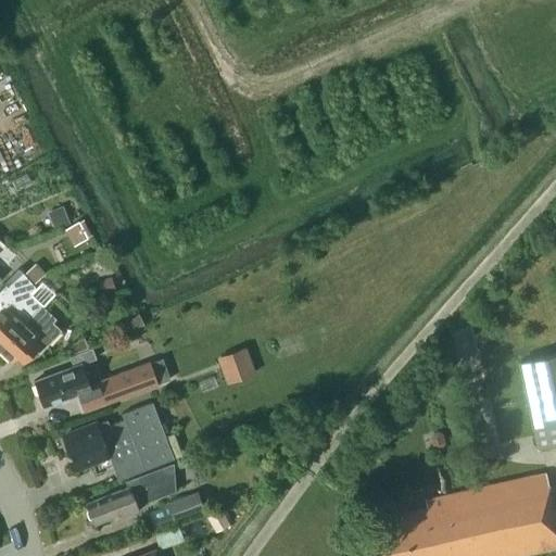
[(63,205),(48,211),(54,228),(70,222),(63,205)]
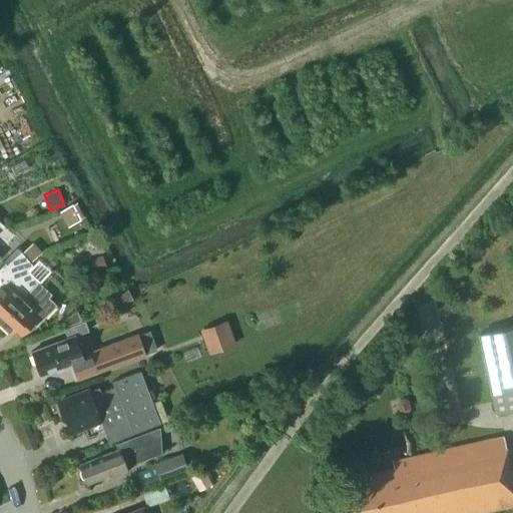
[(0,221),(0,242),(10,231),(0,221)]
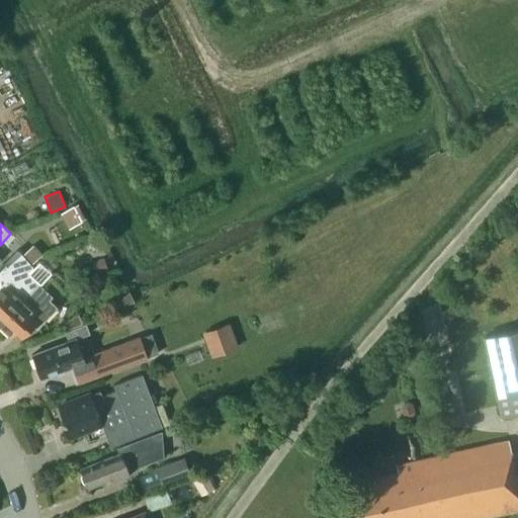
[(0,323),(37,282),(26,272),(31,267),(32,267),(33,266),(20,252),(6,266),(4,265),(0,269),(0,323)]
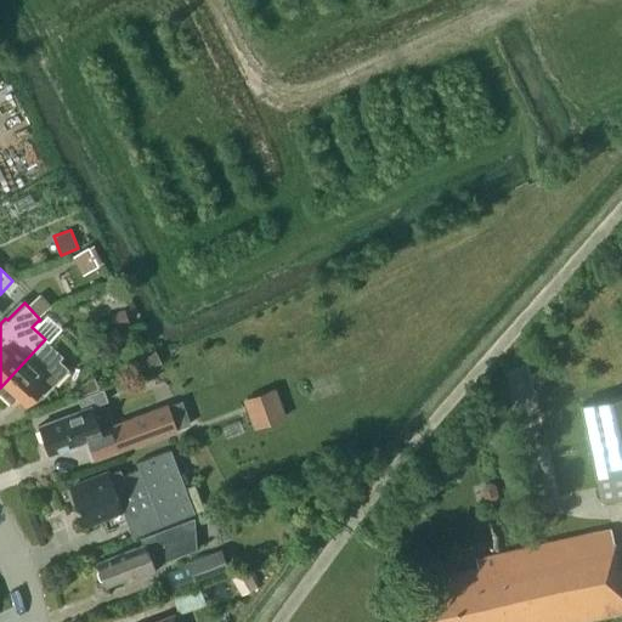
[(96,334),(130,323),(125,309),(91,321),(96,334)]
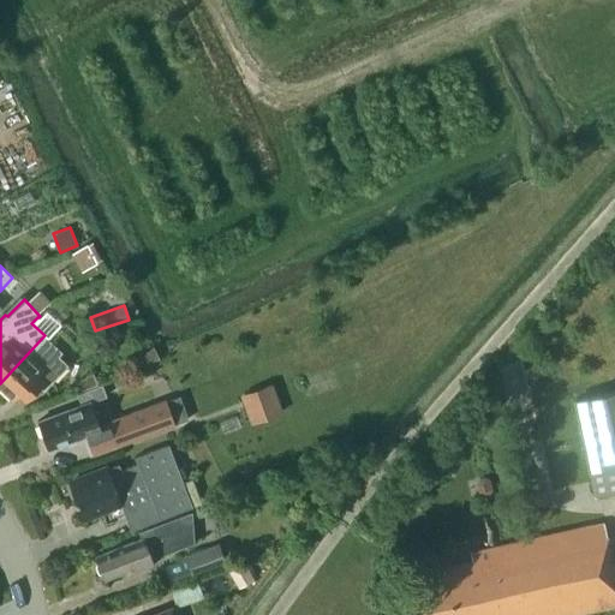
[(45,335),(0,383),(0,386),(12,398),(18,392),(25,399),(42,381),(35,374),(41,368),(31,359),(40,351),(43,354),(54,344),(45,335)]
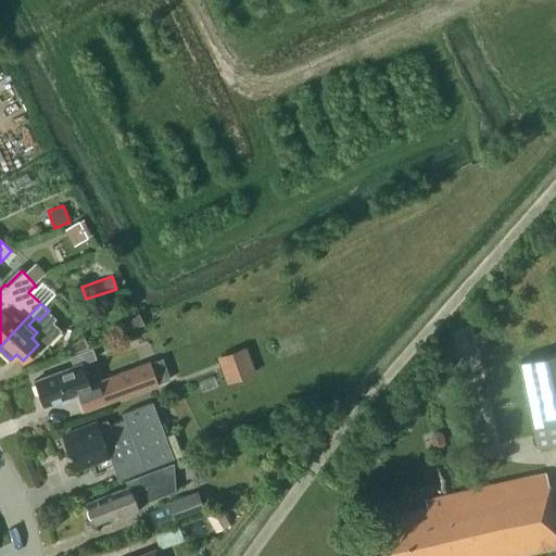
[(83,338),(78,339),(67,349),(68,353),(86,346),(83,338)]
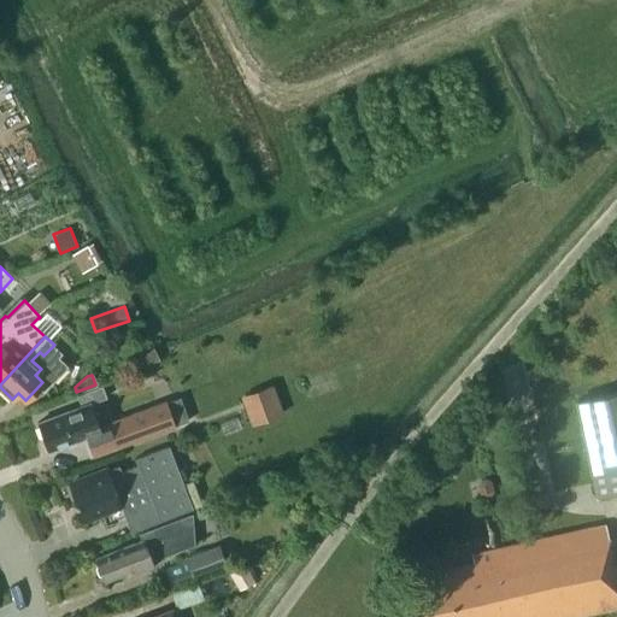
[(272,383),(241,395),(252,424),(283,413),(272,383)]
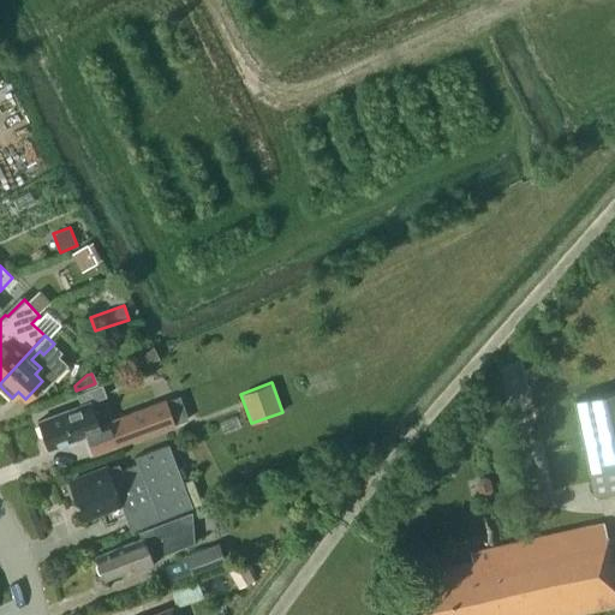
[(102,383),(77,393),(81,405),(90,401),(106,395),(102,383)]
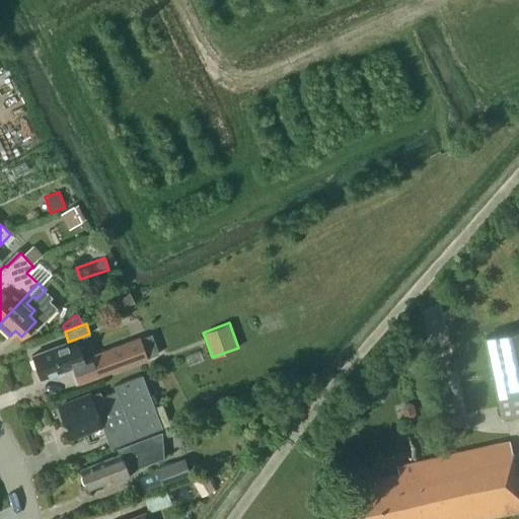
[(518,328),(486,336),(504,419),(518,415),(518,328)]
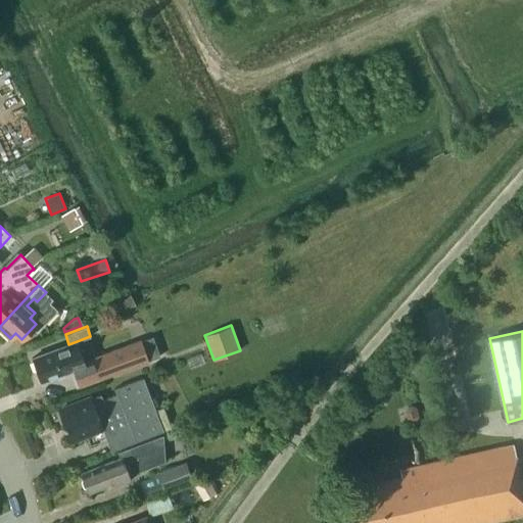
[(142,339),(149,360),(159,355),(152,336),(142,339)]
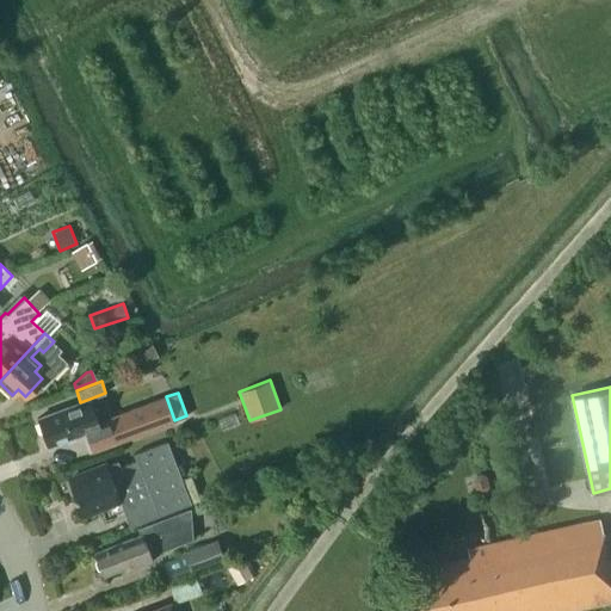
[(93,451),(173,421),(165,396),(128,411),(130,414),(99,426),(90,399),(80,402),(37,418),(48,446),(66,439),(67,443),(87,436),(93,451)]
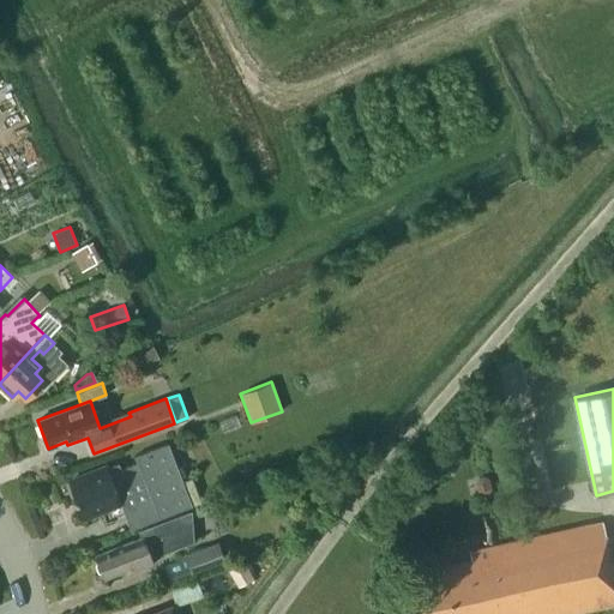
[(160,518),(192,505),(168,443),(134,456),(137,463),(120,469),(118,463),(114,464),(113,464),(68,482),(82,517),(101,509),(103,512),(121,505),(131,529),(160,518)]
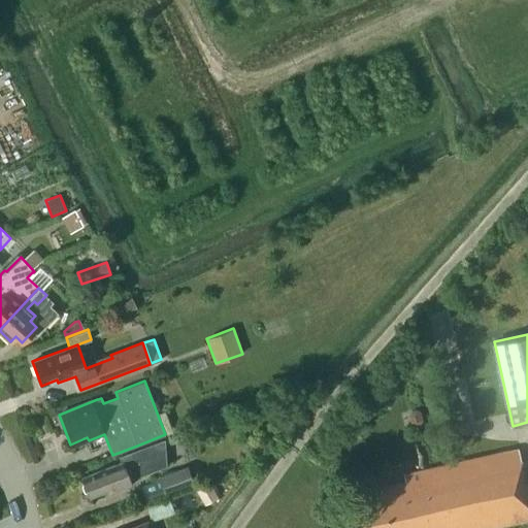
[(419,407),(406,410),(410,425),(422,421),(419,407)]
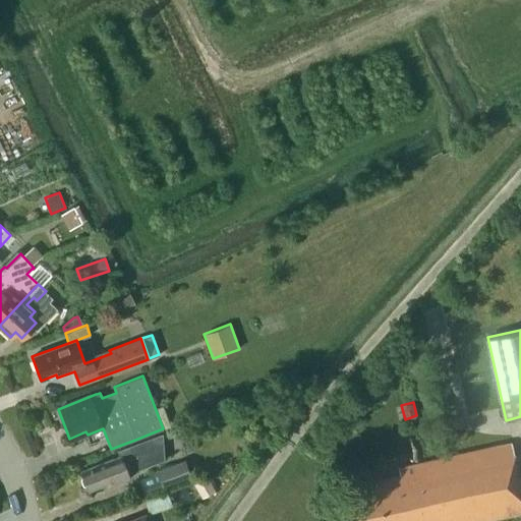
[(130,478),(127,471),(162,459),(161,435),(117,450),(120,456),(80,471),(88,489),(107,482),(108,486),(130,478)]
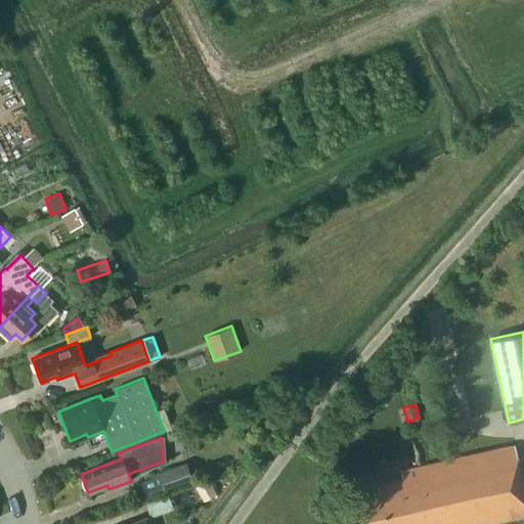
[(486,523),(523,516),(523,490),(514,446),(401,472),(402,478),(377,484),(379,490),(350,496),(356,523),(486,523)]
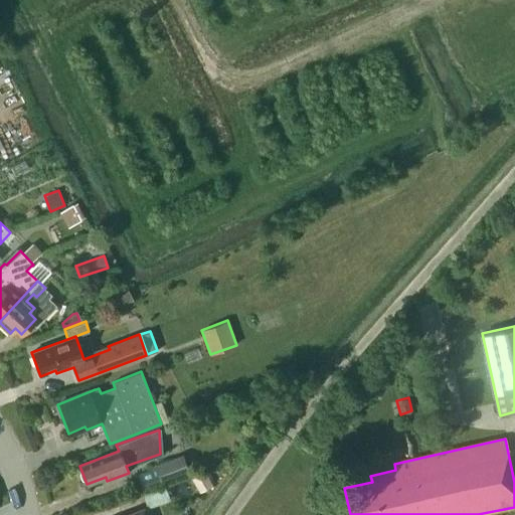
[(189,470),(184,456),(154,466),(159,480),(189,470)]
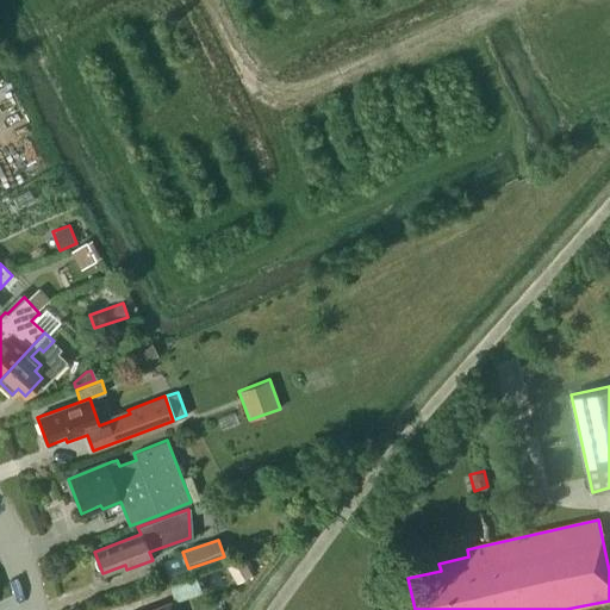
[(242,556),(226,565),(237,583),(251,573),(242,556)]
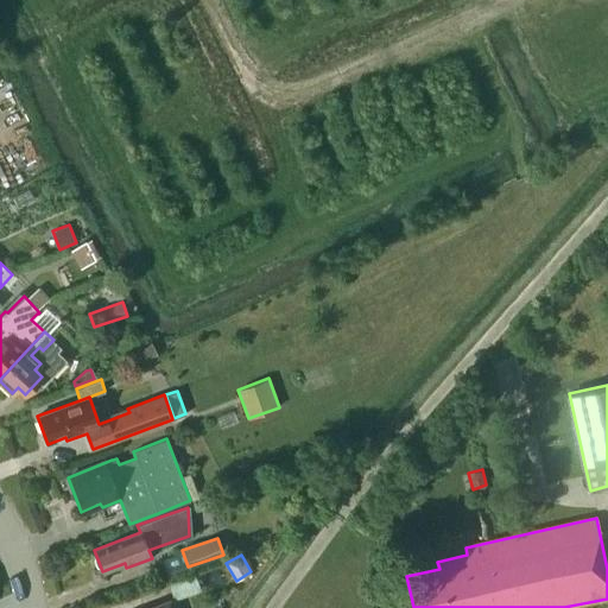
All buildings are outlined.
